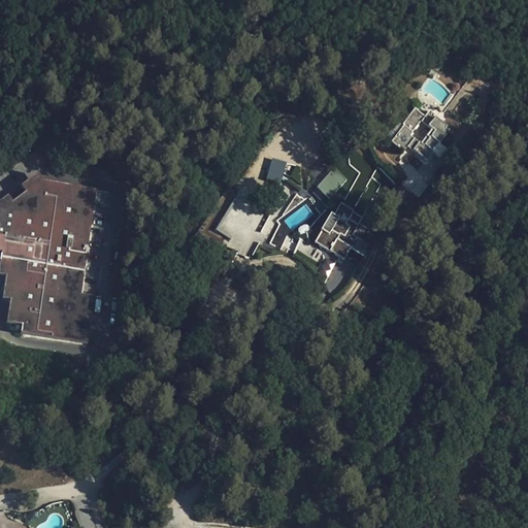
[(391,92),(403,105),(422,89),(410,75),(391,92)]
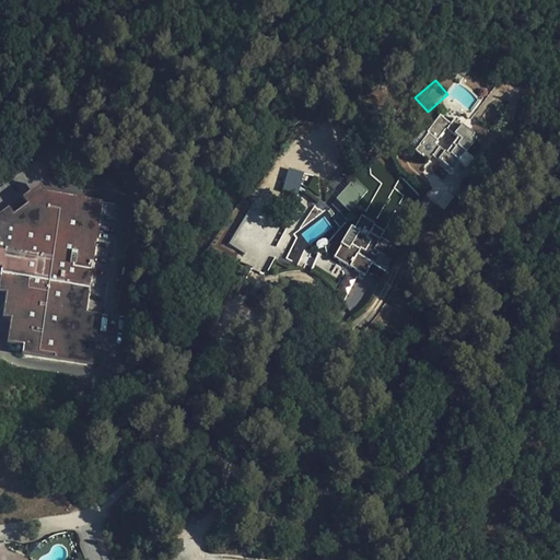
[(459,140),(456,138),(445,152),(434,144),(444,130),(453,136),(461,125),(462,124),(454,118),(448,125),(439,117),(426,133),(428,135),(413,151),(428,161),(432,155),(452,171),(458,162),(457,161),(464,151),(465,152),(474,140),(470,138),(473,135),(467,131),(459,140)]
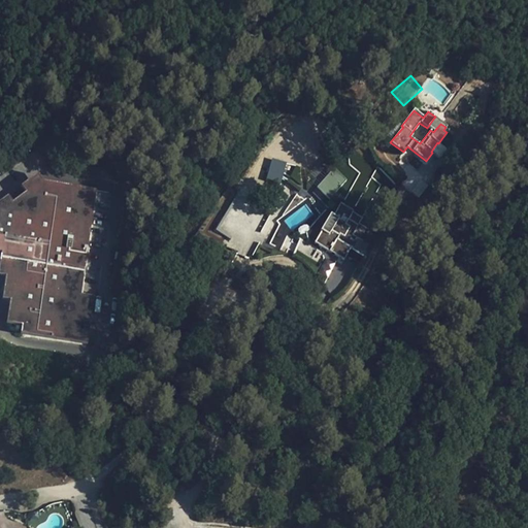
[(440,124),(434,118),(427,128),(430,130),(433,132),(440,124)]
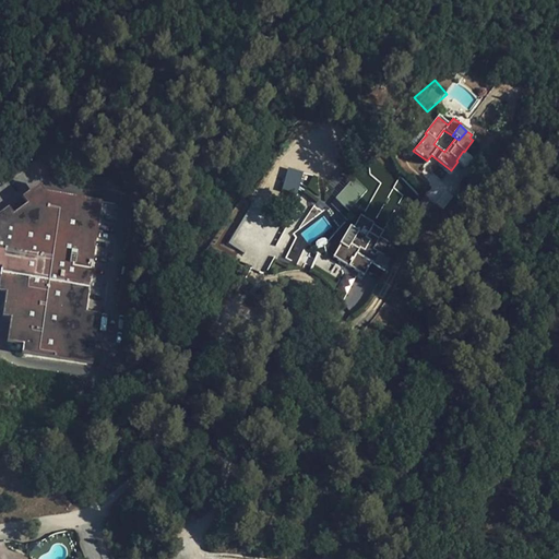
[(297,193),(302,171),(287,167),(282,190),(297,193)]
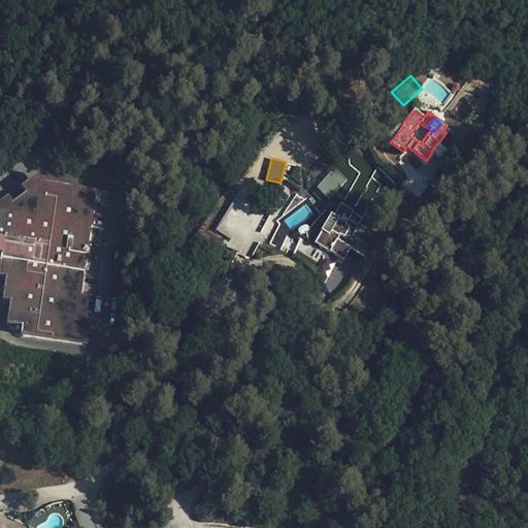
[(343,179),(331,170),(318,188),(330,197),(343,179)]
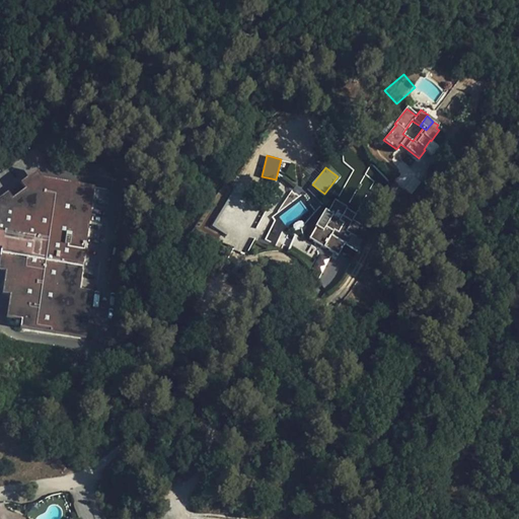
[(19,184),(24,191),(39,178),(34,173),(19,184)]
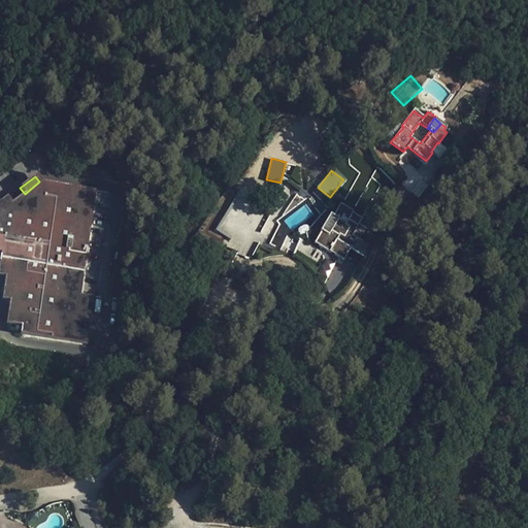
[(25,194),(11,204),(0,212),(0,237),(3,238),(0,255),(0,257),(0,260),(7,262),(5,277),(4,285),(11,285),(9,301),(8,307),(15,309),(13,324),(21,325),(20,333),(87,342),(94,296),(81,294),(97,190),(39,182),(25,194)]
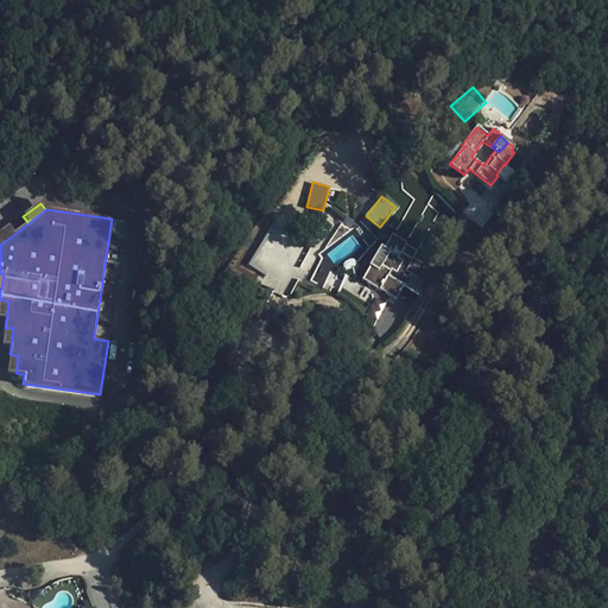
[(0,245),(13,235),(7,228),(0,233),(0,245)]
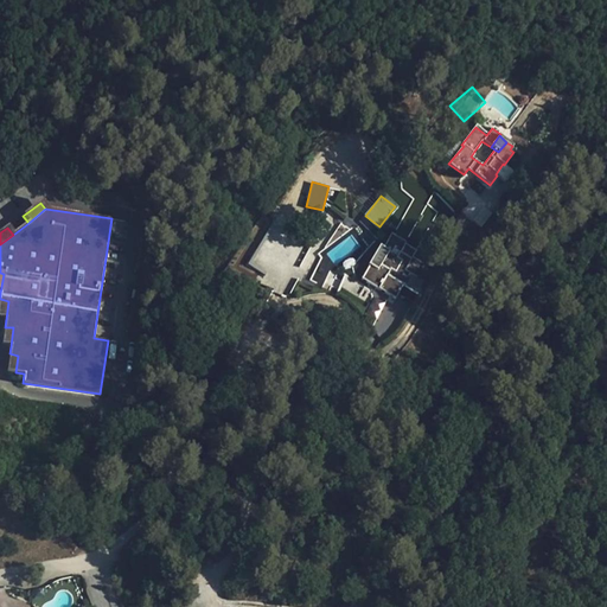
[(261,232),(253,268),(264,272),(262,283),(270,285),(272,279),(291,282),(300,242),(261,232)]
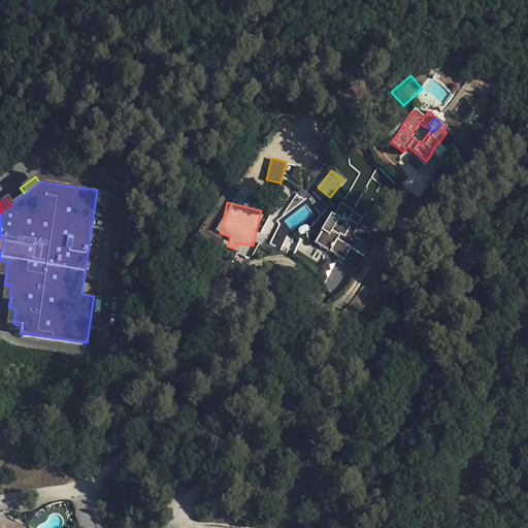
[(358,239),(362,240),(367,230),(365,228),(370,219),(363,215),(361,218),(352,211),(353,209),(340,203),(333,216),(342,222),(335,233),(330,230),(328,234),(321,230),(315,242),(343,259),(350,248),(353,250),(358,239)]
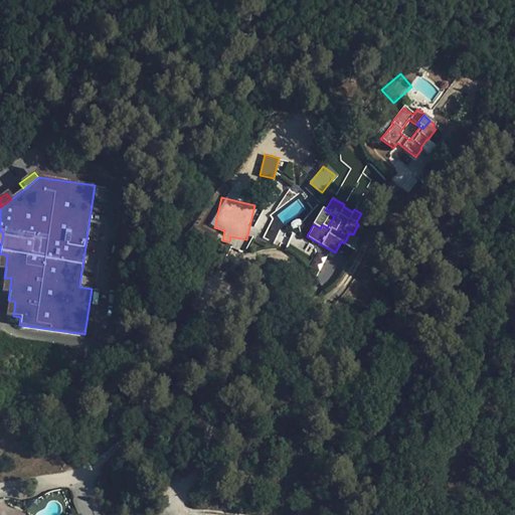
[(347,245),(353,234),(349,233),(344,243),(347,245)]
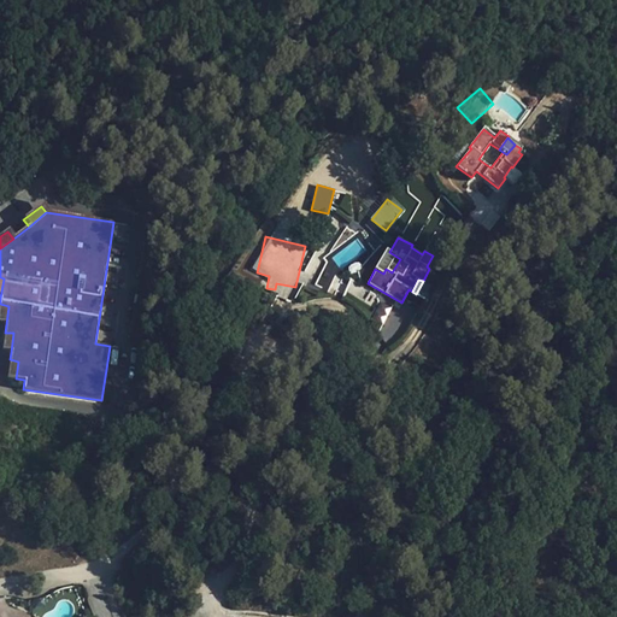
[(3,351),(11,352),(13,333),(5,333),(3,351)]
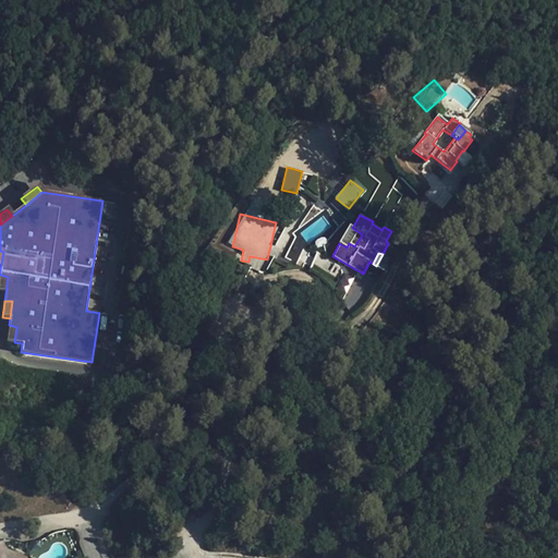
[(7,342),(14,342),(16,327),(9,325),(7,342)]
